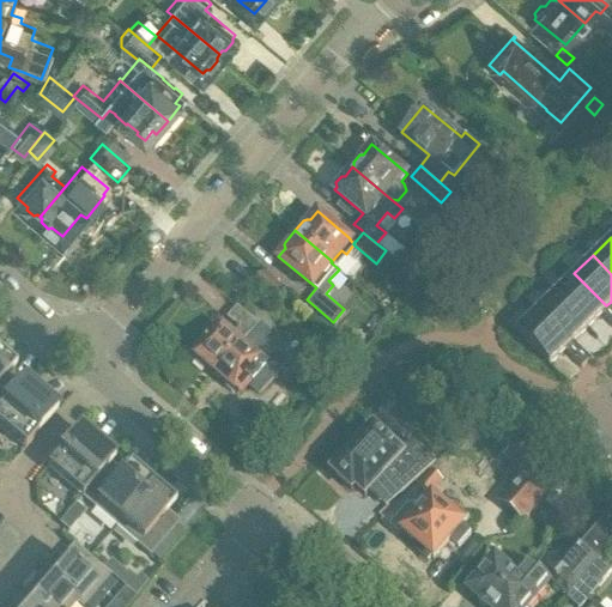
[(272,298),(284,285),(264,268),(253,281),(272,298)]
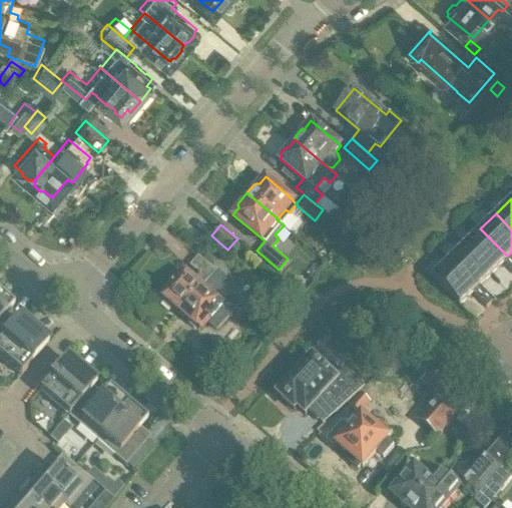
[(465,243),(492,272),(503,260),(507,256),(480,228),(465,243)]
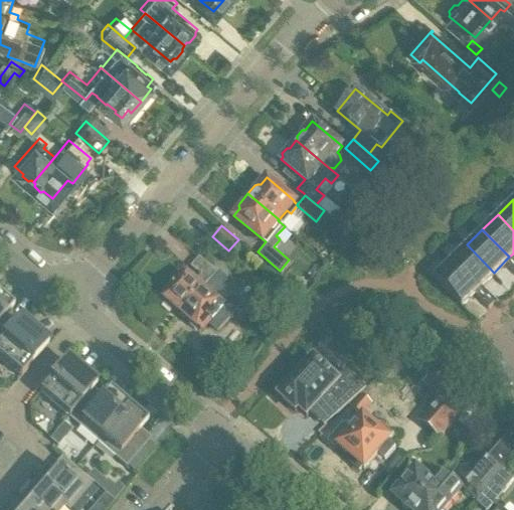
[(482,284),(494,273),(467,244),(451,260),(478,288),(482,284)]
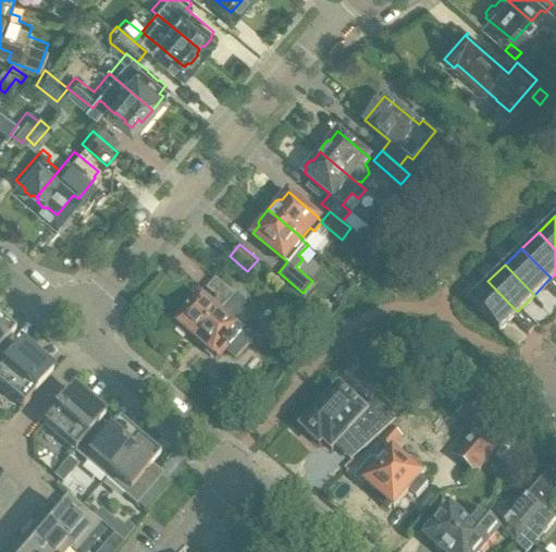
[(187,331),(195,338),(233,294),(234,292),(214,274),(205,285),(219,296),(212,304),(200,293),(176,321),(178,322),(178,326),(183,330),(186,330),(187,331)]
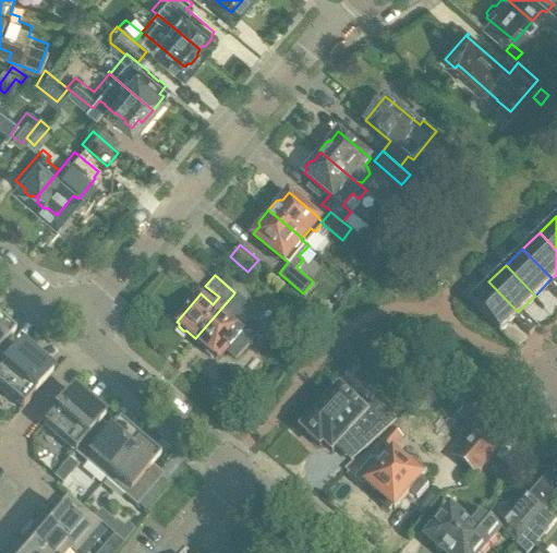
[(552,278),(547,283),(555,290),(556,288),(556,275),(552,278)]
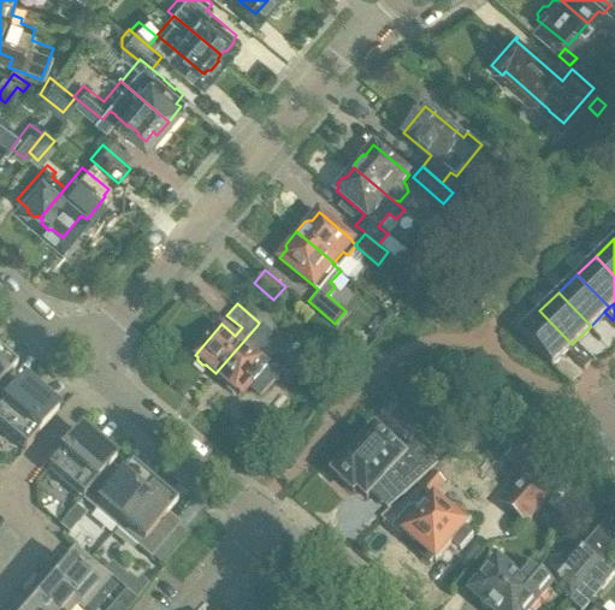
[(567,349),(572,344),(539,311),(520,331),(553,363),(567,349)]
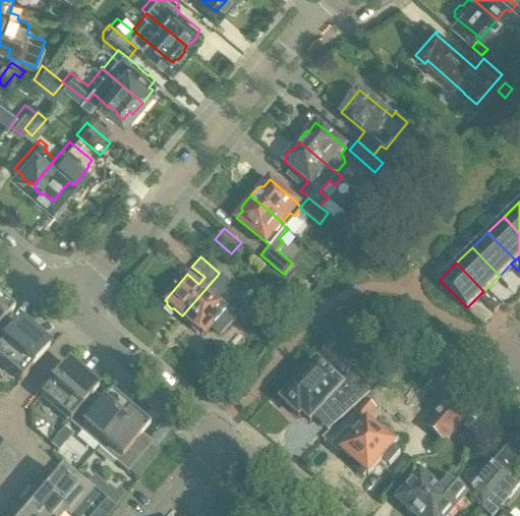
[(218,275),(182,316),(190,323),(190,325),(195,330),(198,330),(200,332),(209,322),(219,331),(233,313),(226,307),(235,298),(220,286),(224,281),(218,275)]
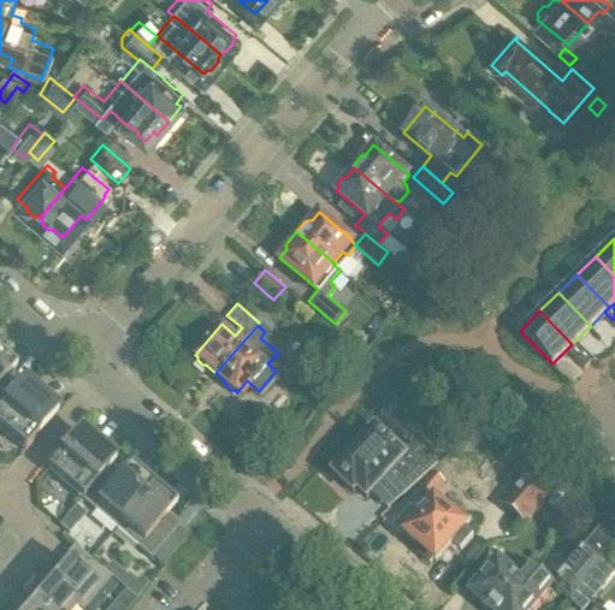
[(572,344),(567,349),(575,357),(585,348),(577,339),(572,344)]
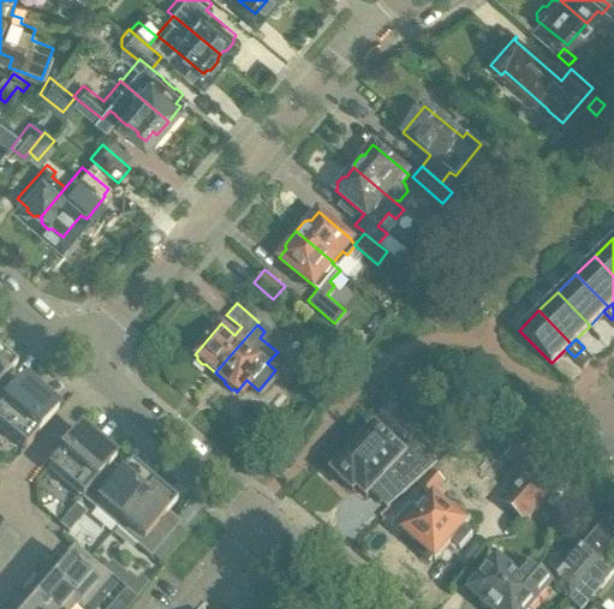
[(584,347),(574,357),(583,365),(592,356),(584,347)]
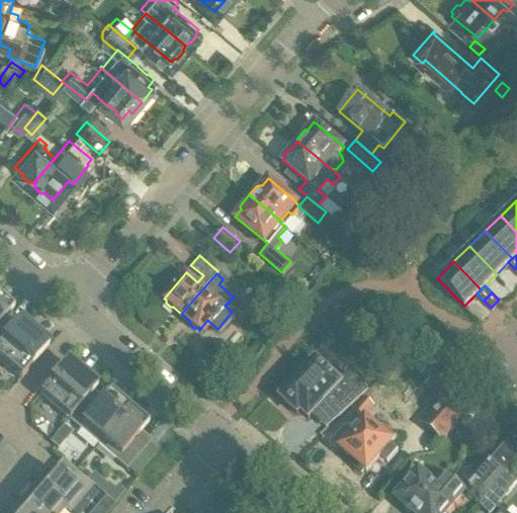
[(0,339),(15,322),(5,314),(7,312),(9,309),(12,306),(5,300),(2,296),(0,294),(0,339)]
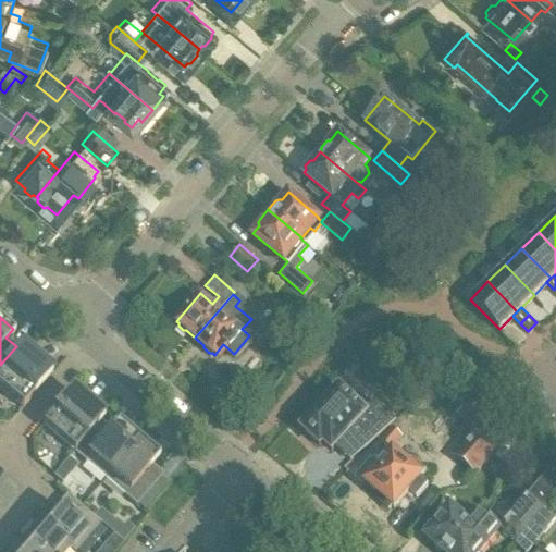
[(16,346),(0,365),(0,385),(22,404),(51,369),(50,369),(41,362),(26,348),(20,343),(16,346)]
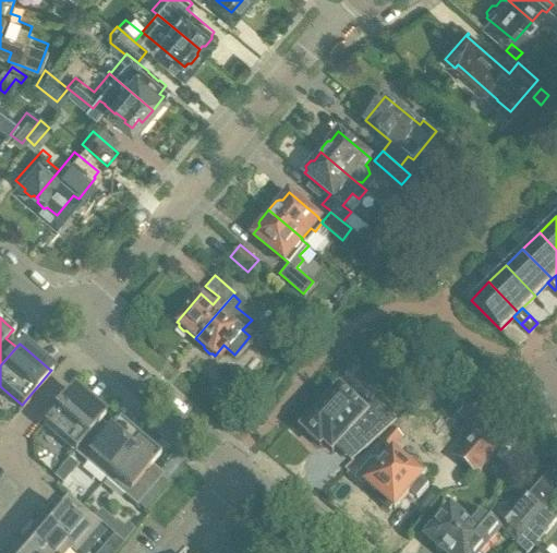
[(71,387),(41,422),(73,449),(99,418),(103,415),(95,409),(71,388),(71,387)]
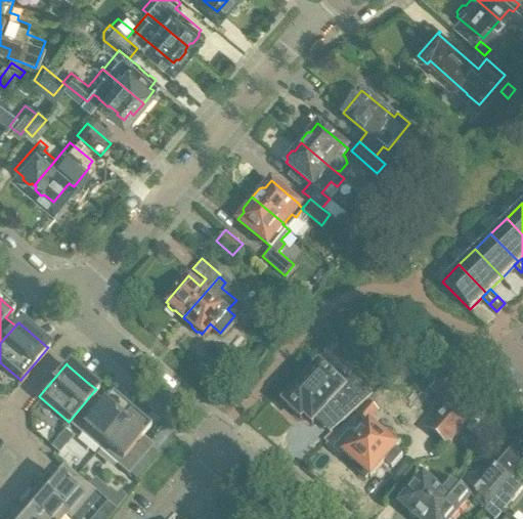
[(336,423),(369,393),(350,375),(341,385),(318,364),(285,400),(300,415),(303,412),(311,420),(320,409),(336,423)]
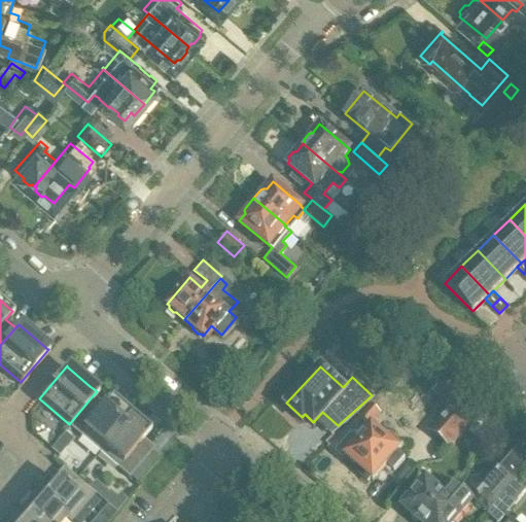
[(447,445),(480,406),(463,391),(465,389),(446,374),(431,390),(450,407),(448,409),(444,407),(436,415),(440,418),(430,429),(447,445)]
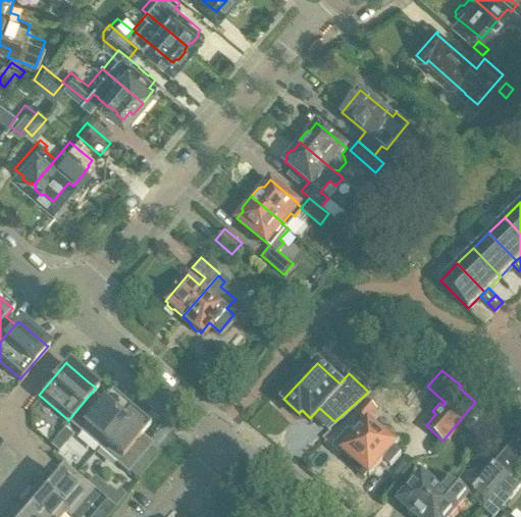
[(93,391),(68,420),(79,429),(97,445),(101,440),(128,408),(116,398),(109,392),(106,395),(103,399),(102,400),(93,391)]
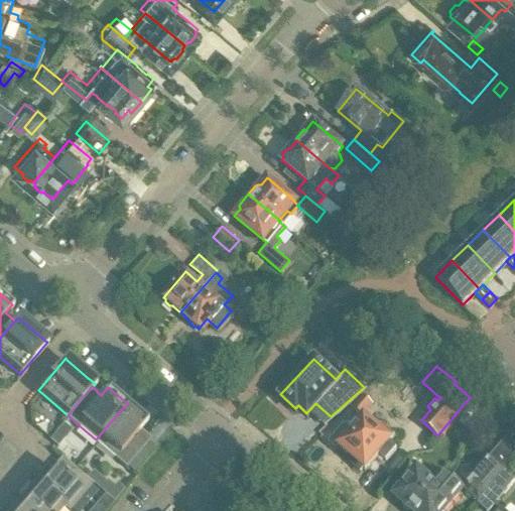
[(359,414),(370,402),(361,394),(350,406),(359,414)]
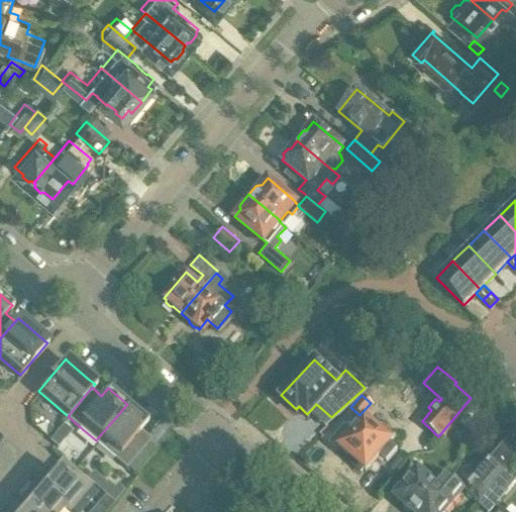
[(478,397),(468,408),(458,419),(477,434),(486,423),(495,412),(478,397)]
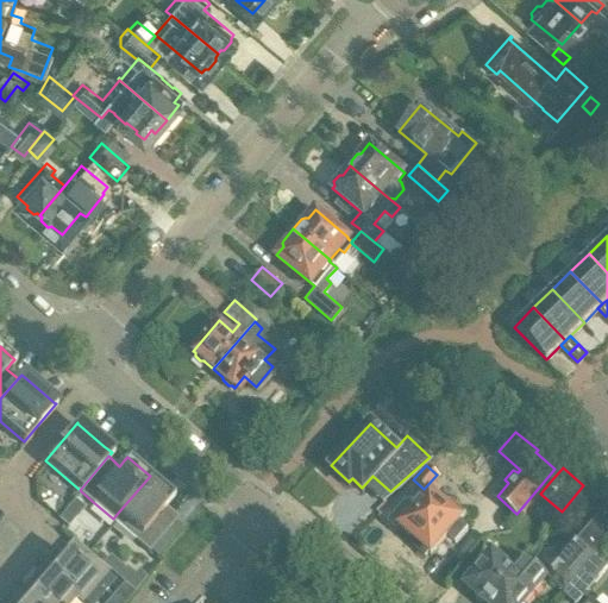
[(118,513),(113,519),(135,538),(148,548),(176,515),(164,504),(169,498),(173,495),(164,488),(150,476),(118,513)]
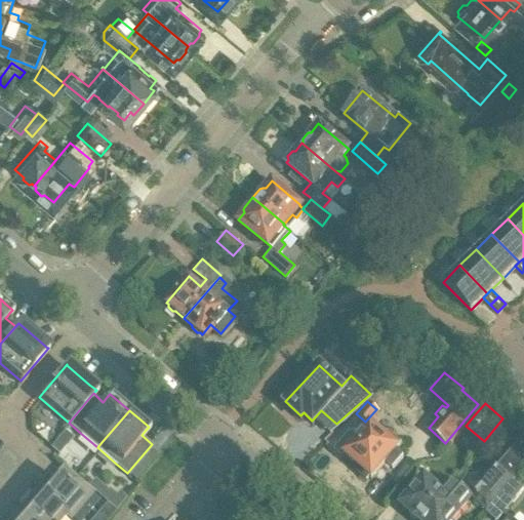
[(394,447),(400,441),(386,429),(380,435),(368,425),(344,452),(358,465),(355,468),(365,477),(367,474),(369,476),(383,461),(390,467),(401,454),(394,447)]
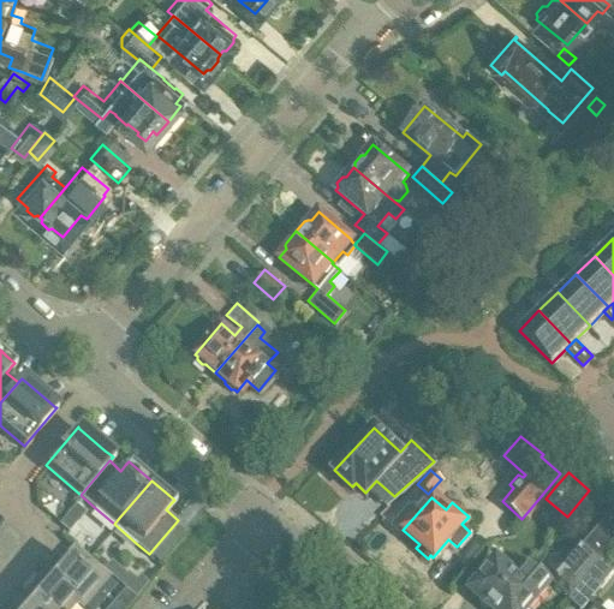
[(69,529),(84,509),(75,501),(59,520),(69,529)]
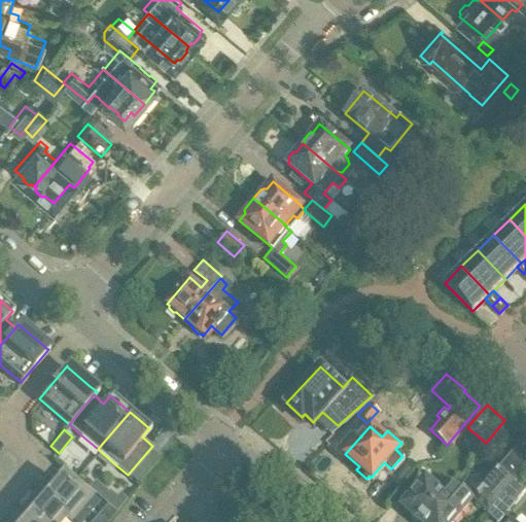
[(498,464),(471,496),(487,510),(488,510),(514,478),(525,462),(525,439),(523,436),(498,465),(498,464)]
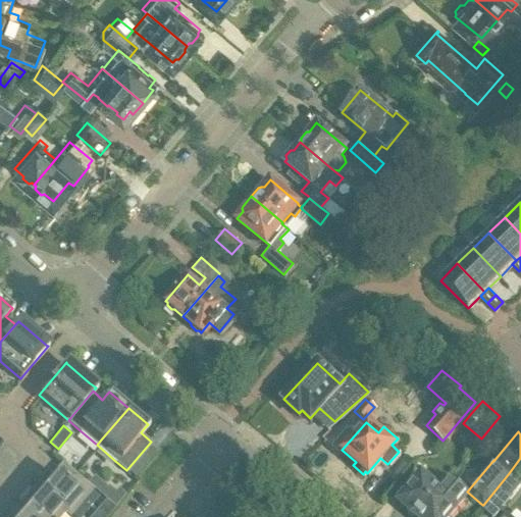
[(93,486),(87,481),(64,463),(61,460),(46,477),(44,475),(35,485),(64,510),(68,514),(93,486)]
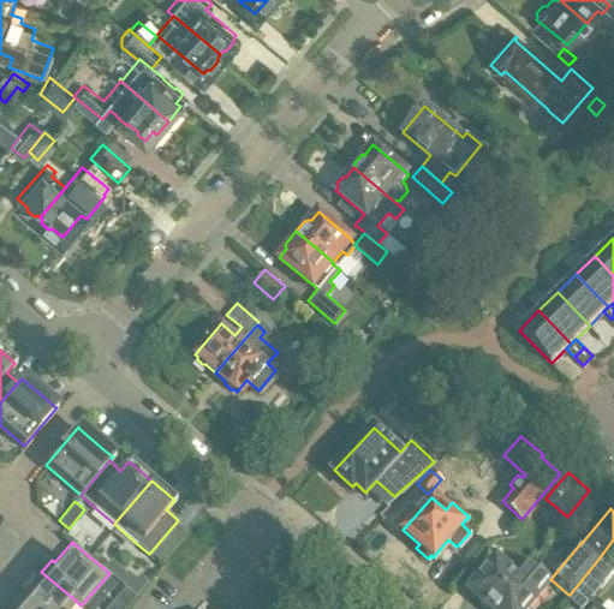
[(102,567),(109,573),(118,580),(126,572),(109,557),(102,567)]
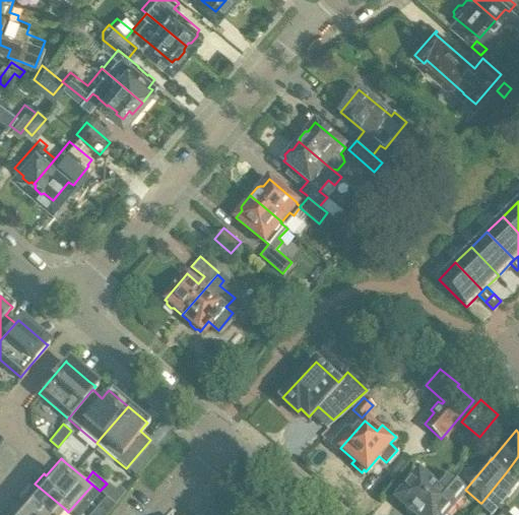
[(481,503),(480,503),(479,504),(491,513),(507,495),(507,494),(518,480),(507,471),(481,503)]
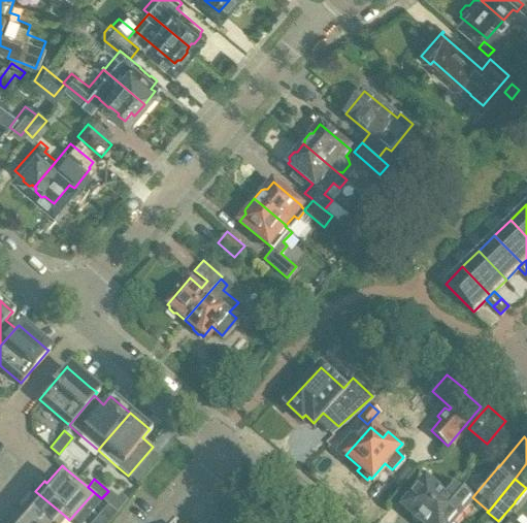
[(420,521),(442,495),(425,481),(402,507),(410,514),(410,517),(416,521),(419,521),(420,521)]
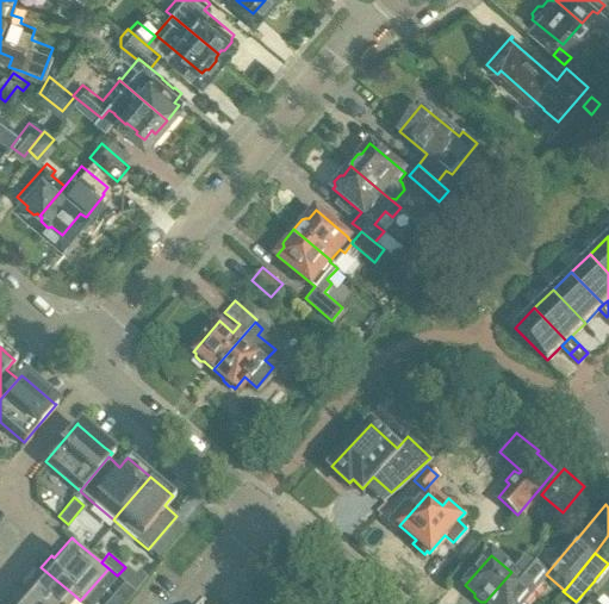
[(521,603),(542,579),(522,562),(514,573),(511,572),(485,602),(488,603),(521,603)]
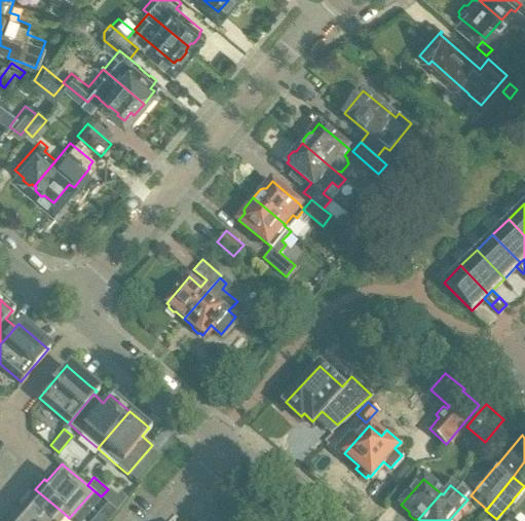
[(59,520),(65,514),(35,489),(27,499),(30,501),(24,508),(38,520),(59,520)]
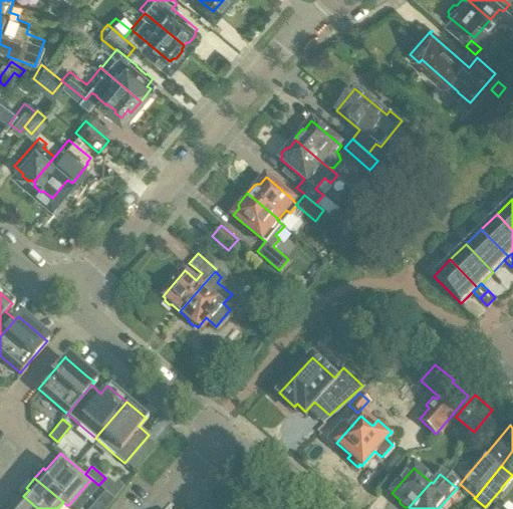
[(37,508),(23,496),(17,503),(15,501),(7,508),(37,508)]
